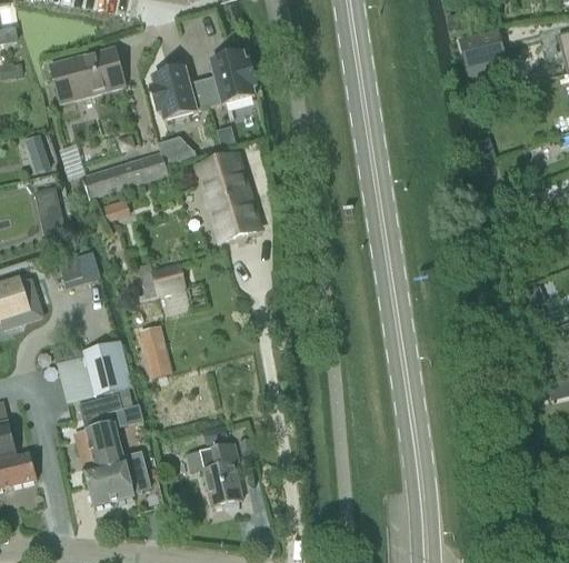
[(11,0),(0,1),(0,42),(18,40),(11,0)]
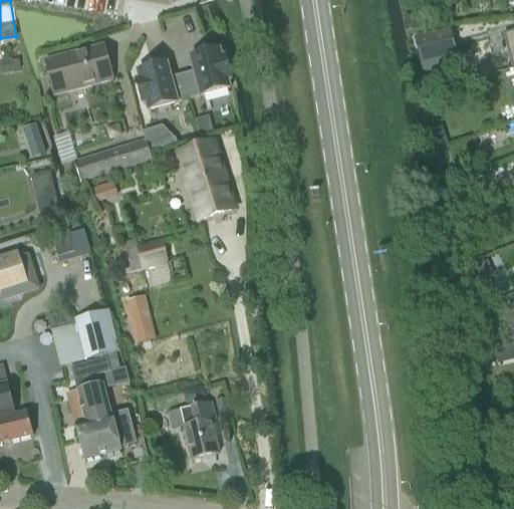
[(513,26),(504,29),(513,64),(513,63),(513,26)]
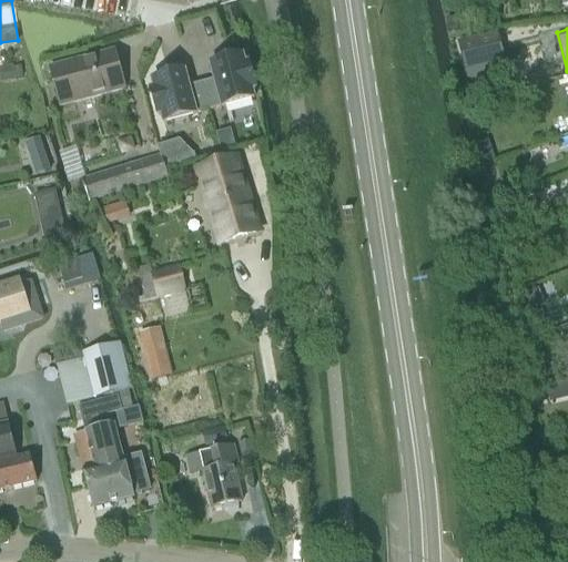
[(50,63),(60,102),(124,84),(114,46),(50,63)]
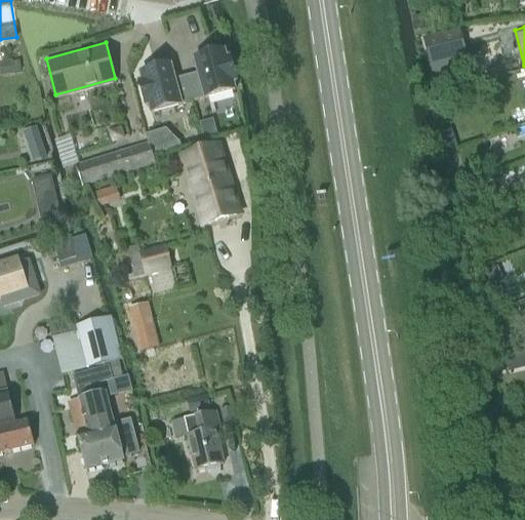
[(187,72),(193,98),(235,87),(233,79),(237,78),(230,53),(227,54),(225,47),(194,54),(198,69),(187,72)]
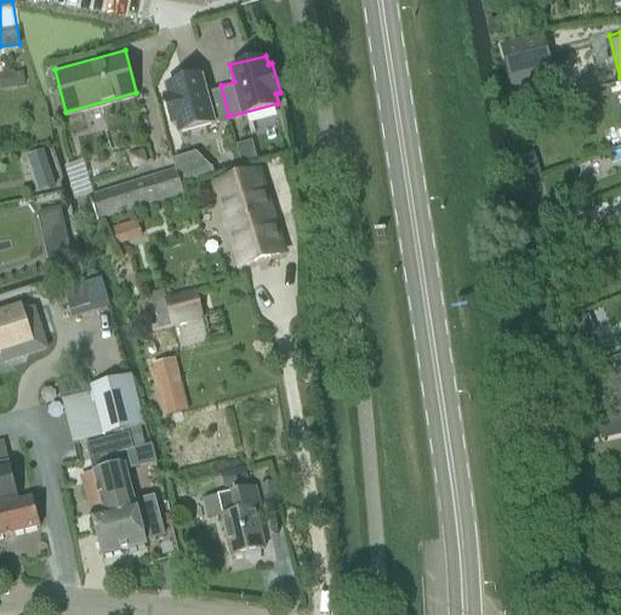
[(180,130),(228,117),(221,85),(206,90),(201,73),(166,83),(169,91),(165,92),(172,121),(176,120),(180,130)]
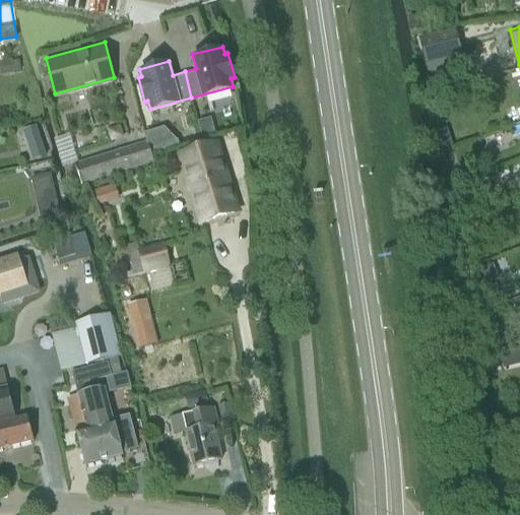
[(30,124),(22,127),(26,138),(41,133),(38,123),(37,122),(30,124)]
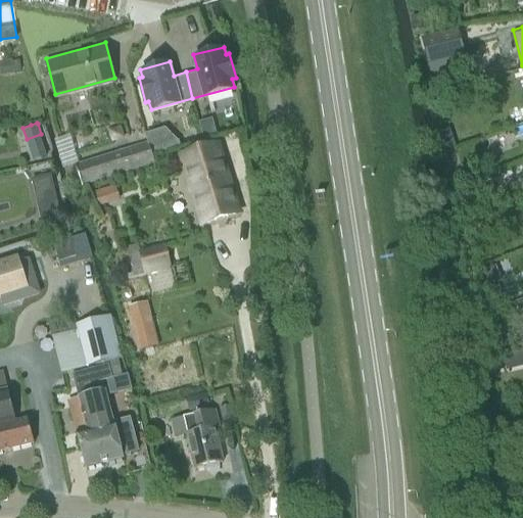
[(147,140),(76,161),(81,181),(82,181),(153,159),(150,151),(147,140)]
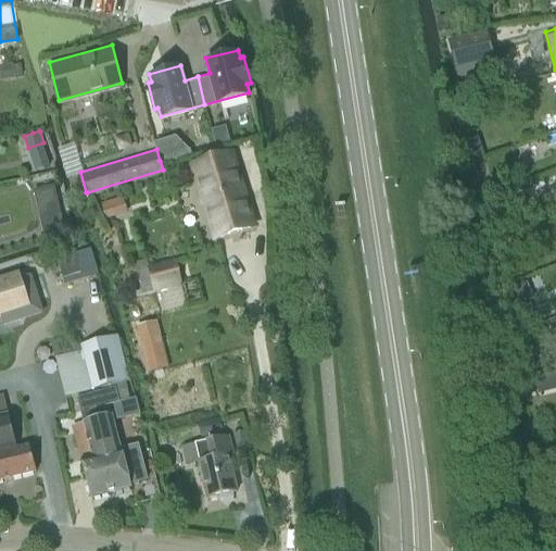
[(231,149),(190,161),(214,235),(254,222),(231,149)]
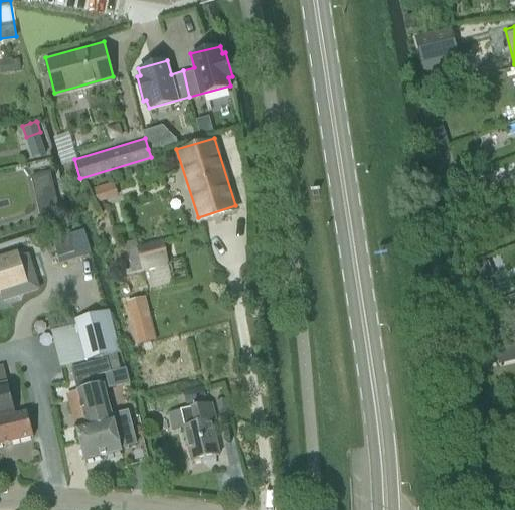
[(93,185),(98,200),(118,193),(114,179),(93,185)]
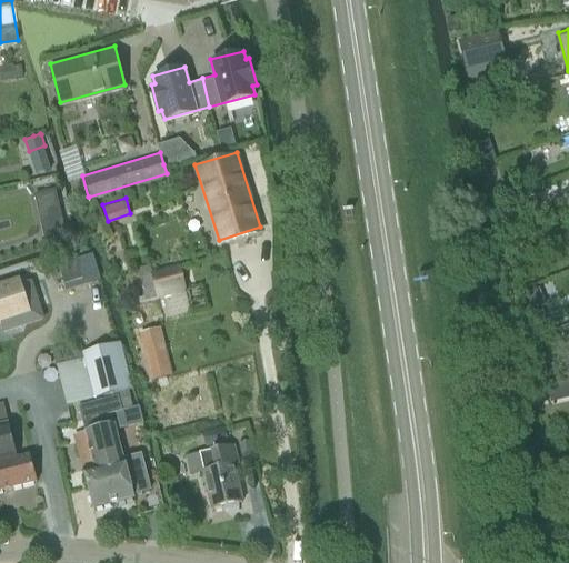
[(62,213),(39,218),(42,234),(66,230),(62,213)]
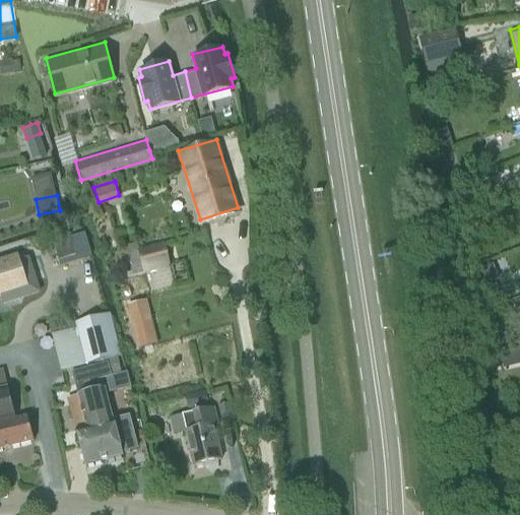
[(132,270),(143,267),(143,268),(168,261),(163,242),(139,248),(137,239),(125,242),(132,270)]
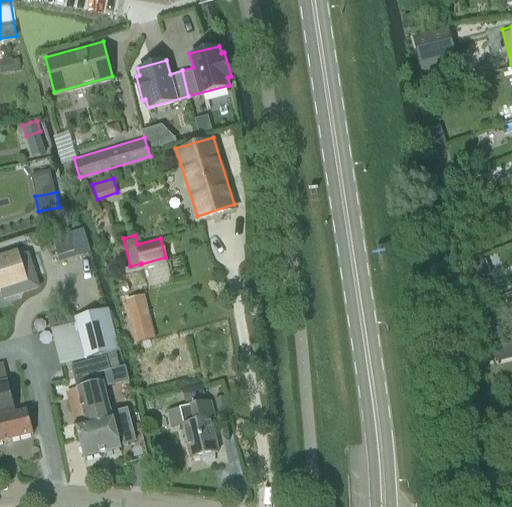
[(21,247),(0,253),(0,282),(29,275),(21,247)]
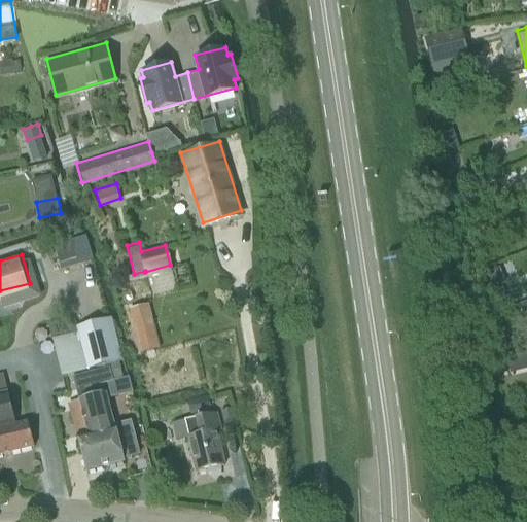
[(140,296),(121,301),(126,316),(144,311),(140,296)]
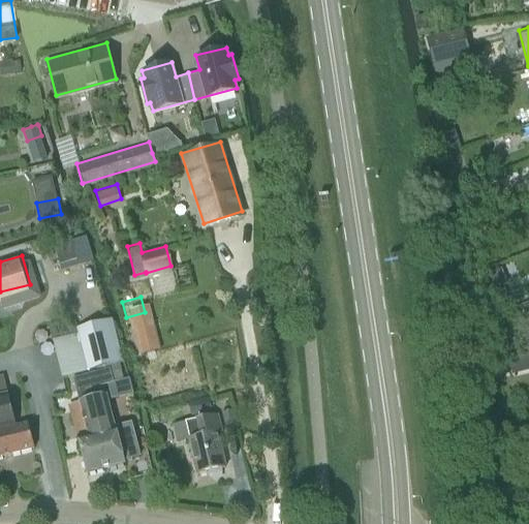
[(153,317),(133,322),(141,351),(160,346),(153,317)]
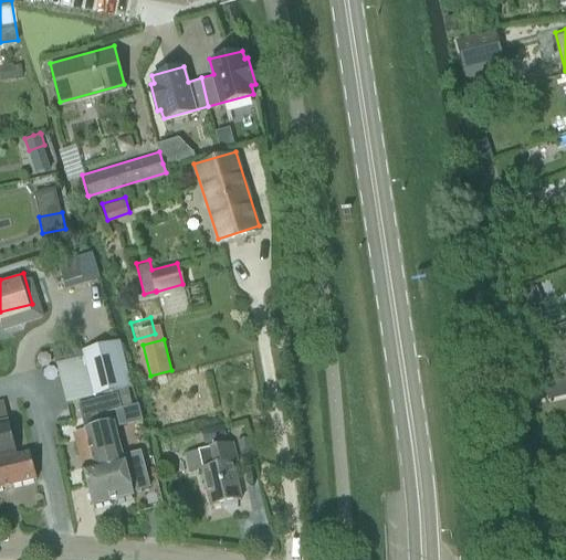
[(117,342),(82,351),(82,354),(92,392),(127,383),(122,361),(117,342)]
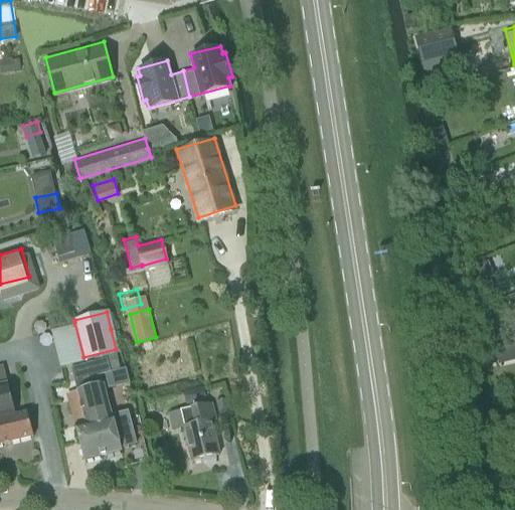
[(52,328),(50,328),(59,363),(83,357),(74,322),(58,326),(52,328)]
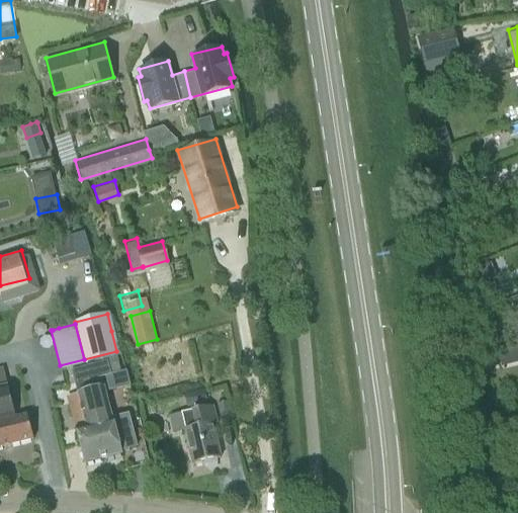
[(78,365),(102,456),(120,451),(117,437),(127,435),(124,423),(114,425),(108,402),(115,400),(113,389),(105,391),(103,383),(99,385),(97,374),(111,372),(107,357),(78,365)]
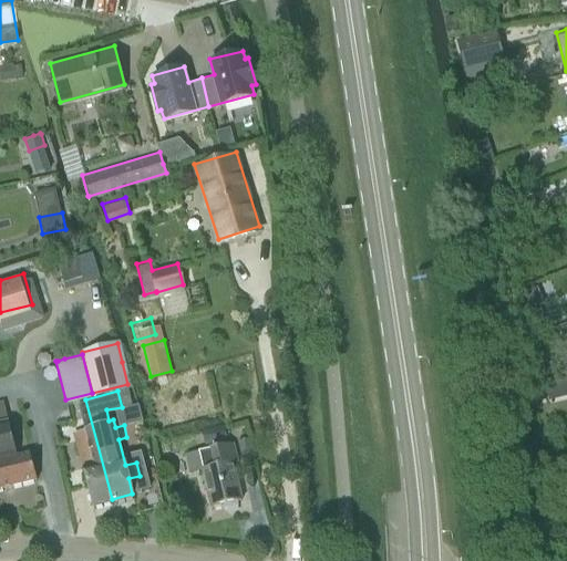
[(93,504),(112,499),(85,400),(78,401),(81,414),(84,427),(83,427),(92,463),(82,465),(93,504)]
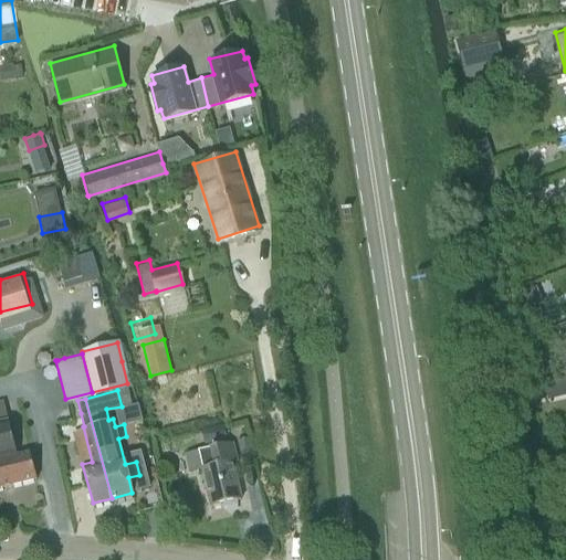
[(7,416),(0,418),(0,485),(35,476),(29,448),(16,452),(7,416)]
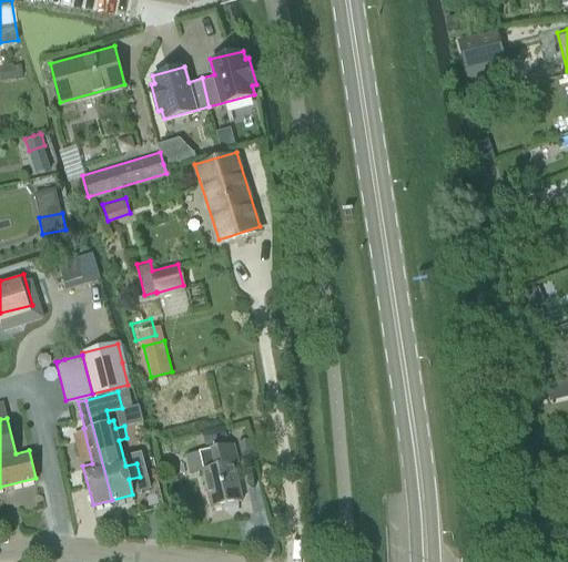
[(223,423),(202,429),(204,441),(226,436),(223,423)]
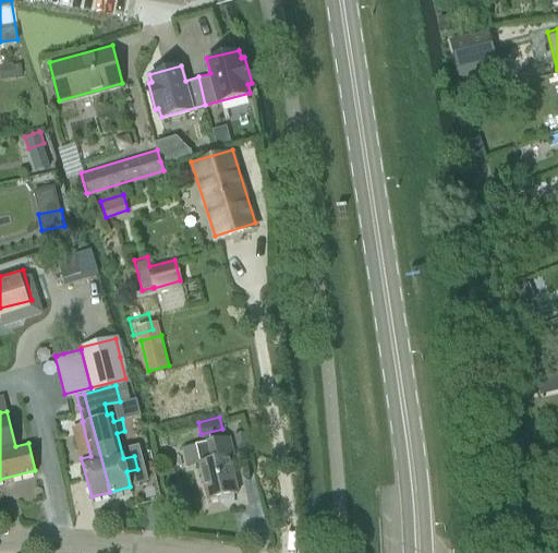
[(252,449),(246,429),(234,432),(239,452),(252,449)]
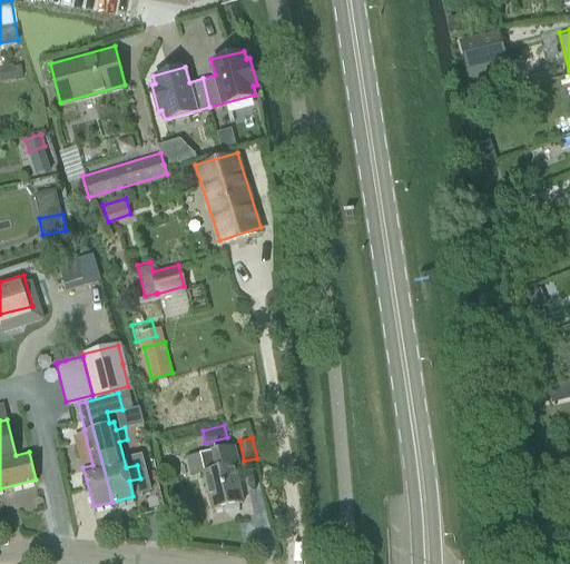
[(212,507),(223,505),(224,508),(238,505),(237,501),(242,500),(233,463),(237,462),(233,442),(198,451),(212,507)]
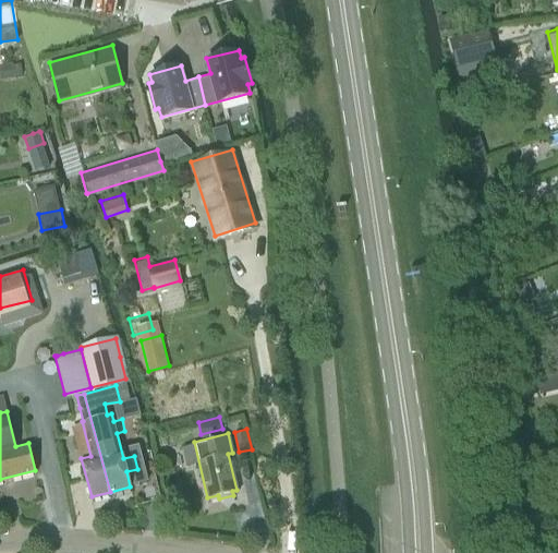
[(59,437),(61,451),(74,447),(71,434),(59,437)]
